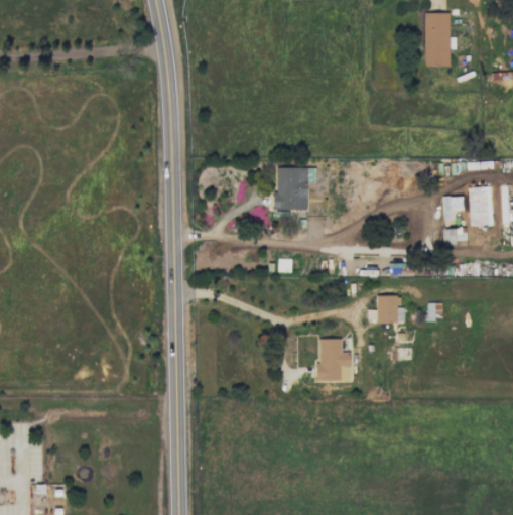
[(426,67),(451,67),(451,13),(425,13),(426,67)]
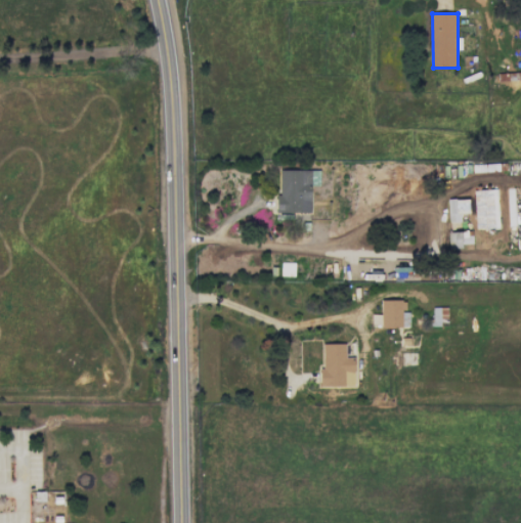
[(322,171),(281,170),(280,213),(313,214),(313,186),(321,186),(322,171)]
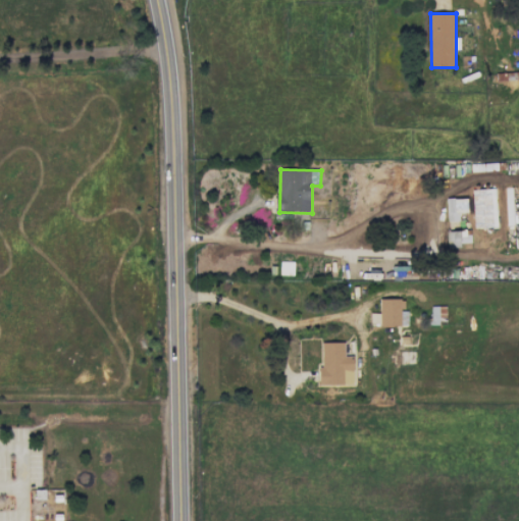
[(499,227),(497,190),(474,191),(475,228),(499,227)]
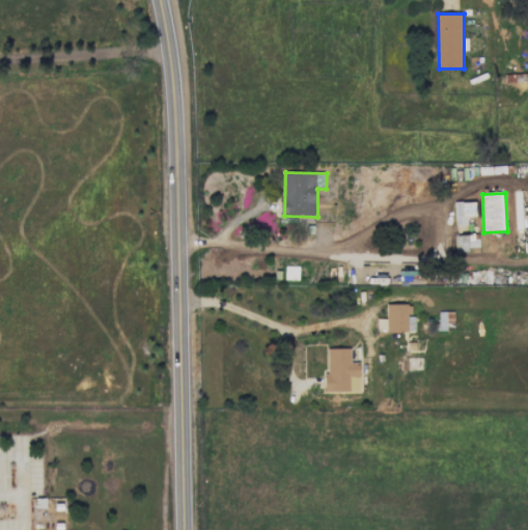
[(476,202),(455,203),(456,226),(477,225),(476,202)]
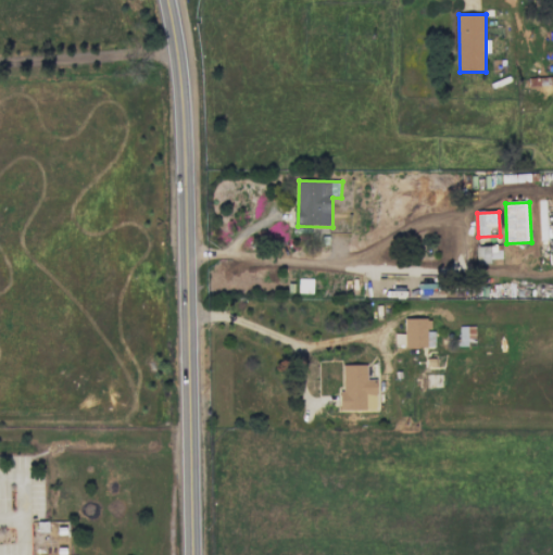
[(478,264),(493,264),(492,260),(503,260),(503,247),(478,247),(478,264)]
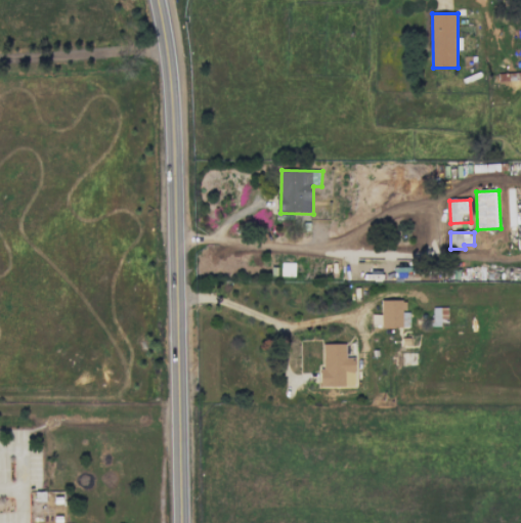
[(411,312),(407,312),(407,301),(383,301),(384,329),(411,328),(411,312)]
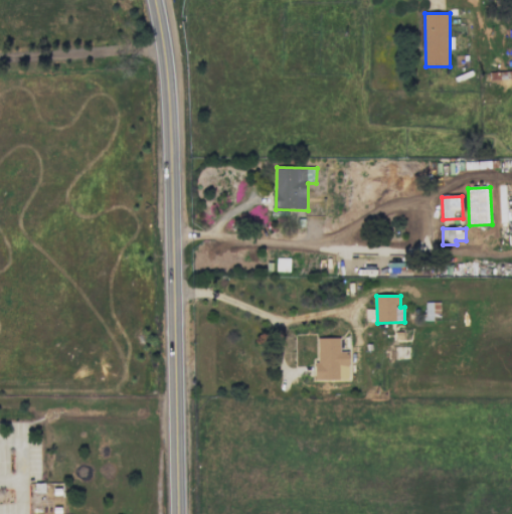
[(442,303),(427,303),(427,319),(442,320),(442,303)]
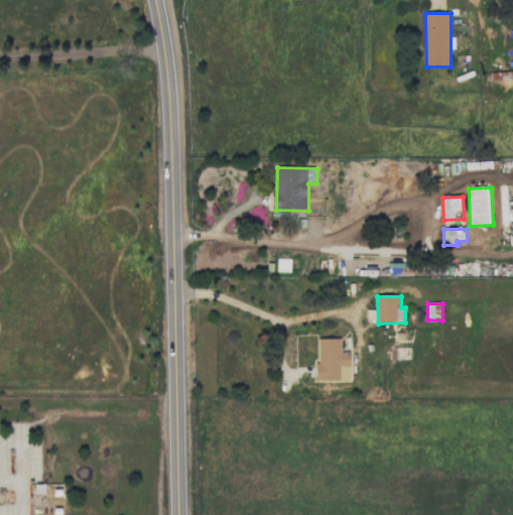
[(342,340),(318,339),(318,381),(351,382),(351,353),(342,353),(342,340)]
